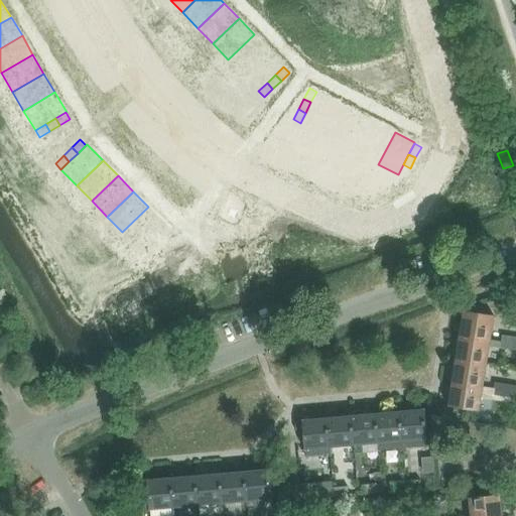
[(148,207),(122,232),(137,248),(163,222),(148,207)]
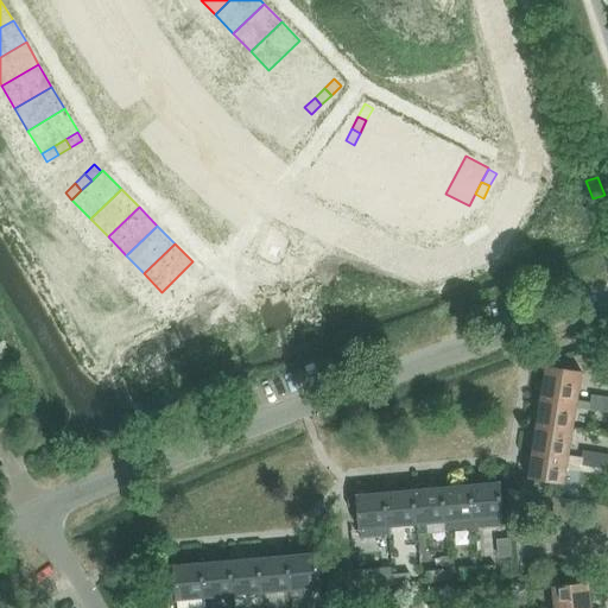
[(192,261),(162,292),(181,311),(190,302),(200,291),(210,282),(211,280),(192,261)]
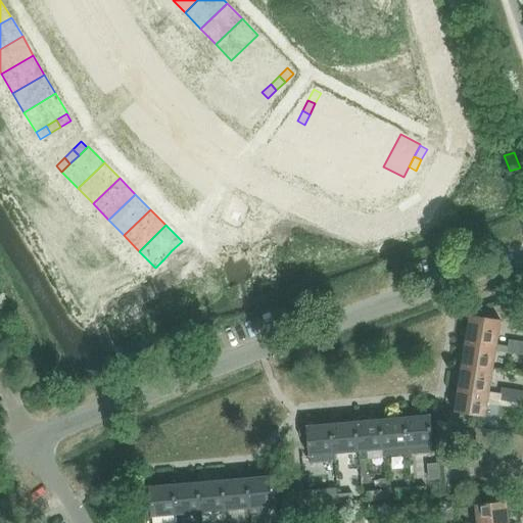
[(181,242),(172,250),(178,256),(186,248),(181,242)]
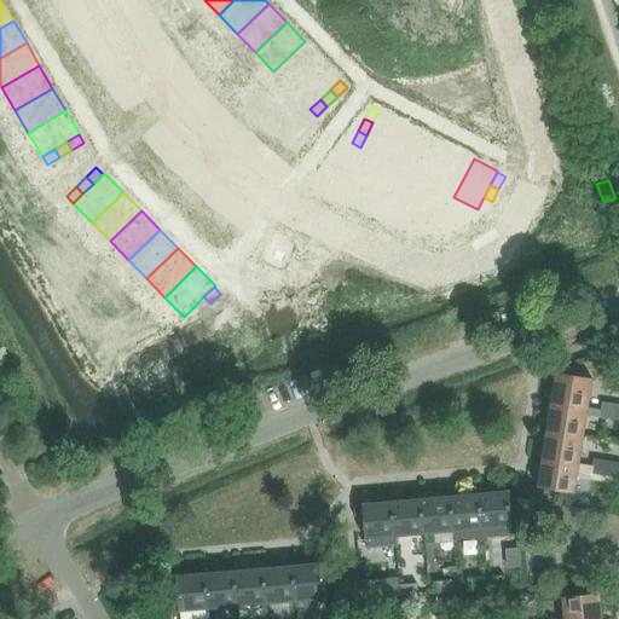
[(203,296),(194,307),(201,313),(210,304),(203,296)]
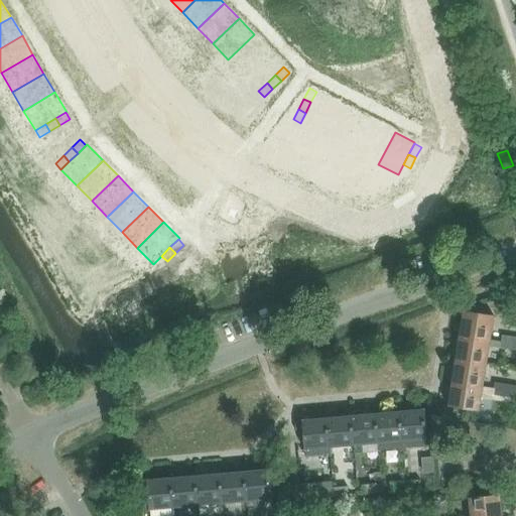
[(161,256),(153,264),(158,269),(167,261),(161,256)]
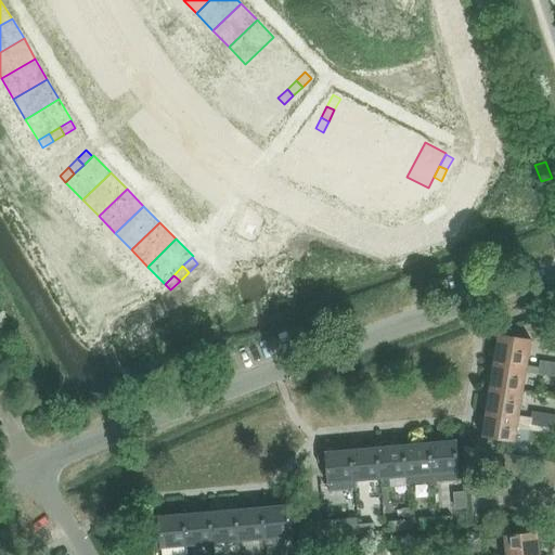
[(499,335),(494,361),(527,366),(531,340),(499,335)]
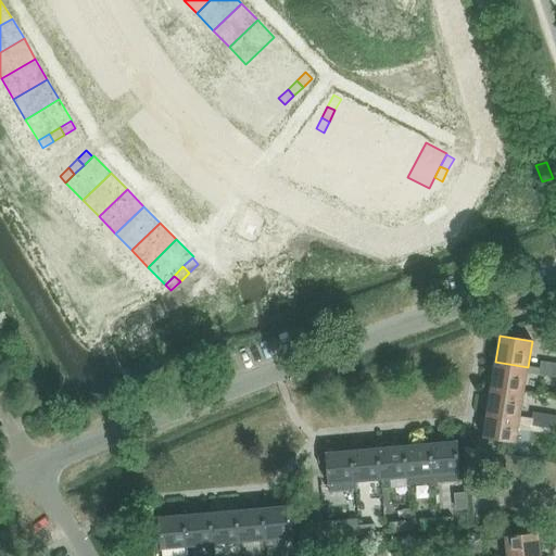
[(495,362),(491,387),(523,392),(526,380),(536,382),(539,376),(540,368),(528,367),(495,362)]
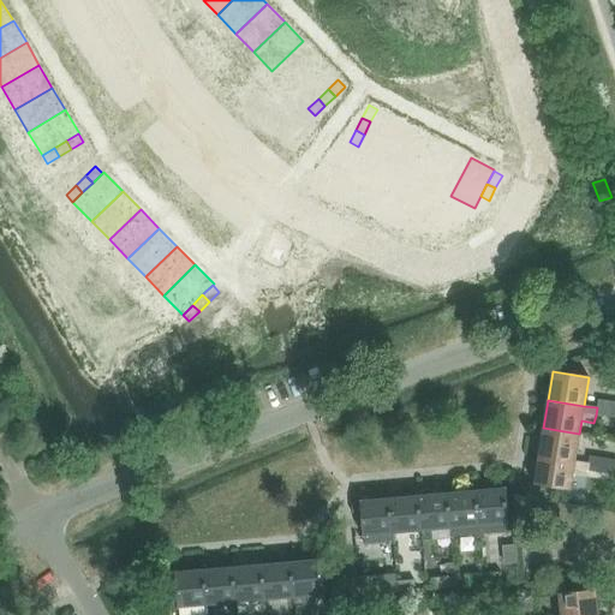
[(614,402),(598,400),(597,407),(614,410),(614,402)]
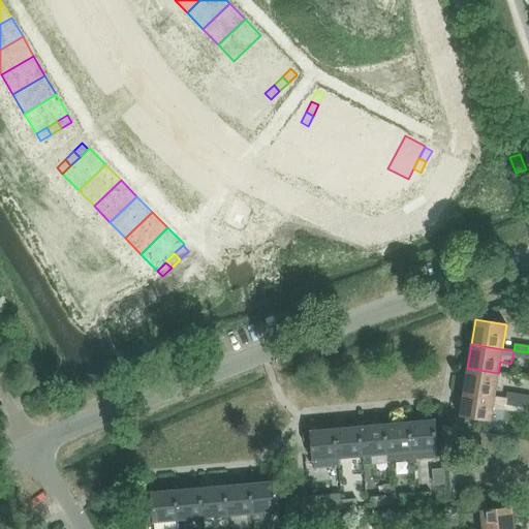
[(528,360),(528,352),(514,350),(512,358),(528,360)]
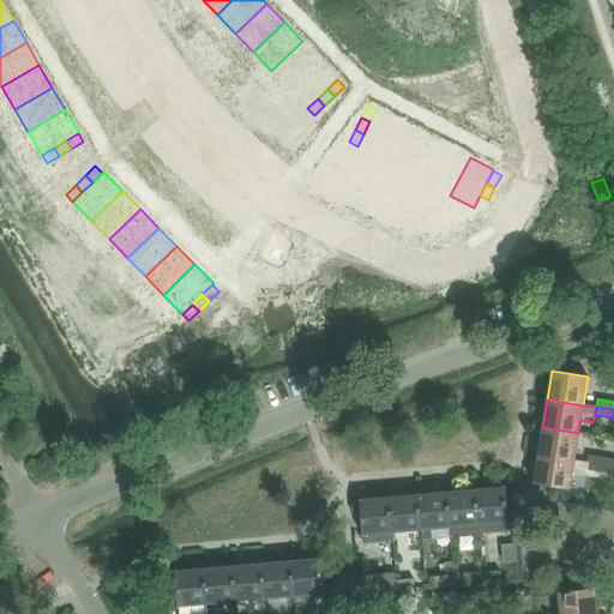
[(542,427),(539,456),(573,461),(578,433),(542,427)]
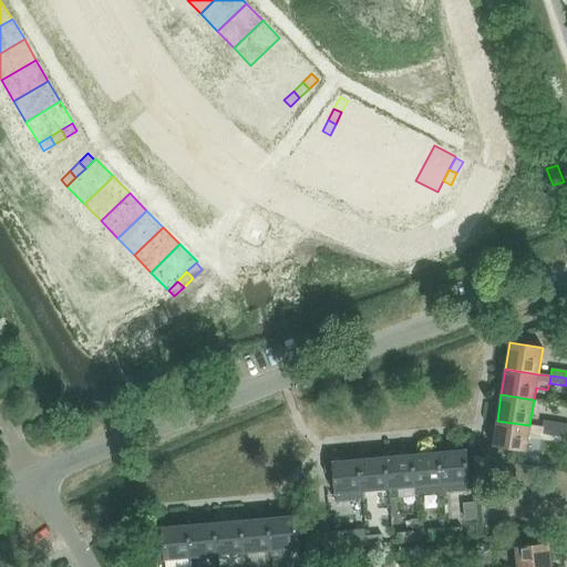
[(529,425),(497,421),(493,447),(526,452),(529,425)]
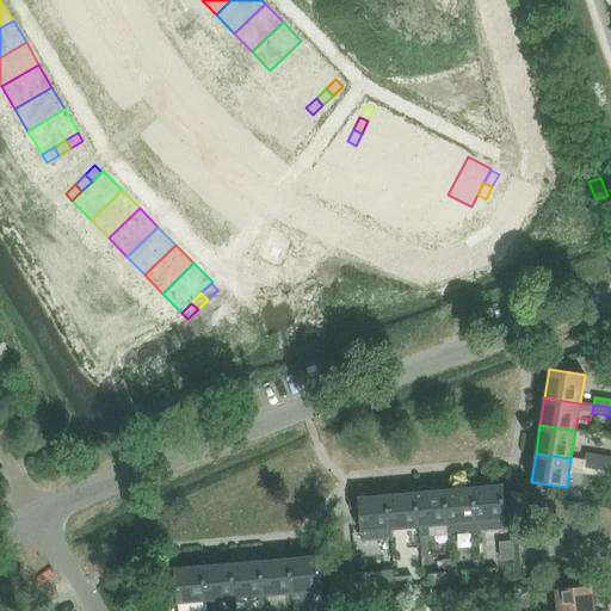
[(610,457),(585,454),(584,461),(610,464),(610,457)]
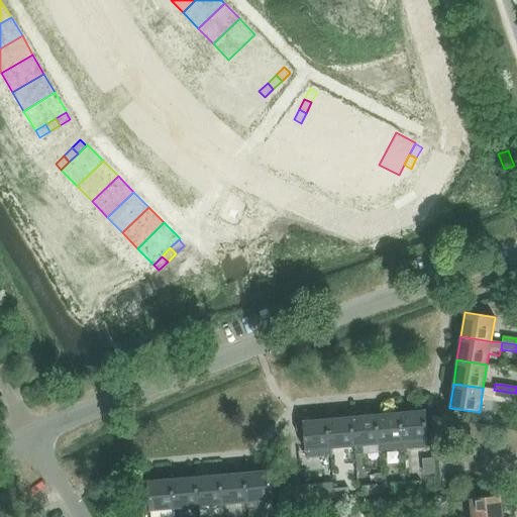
[(516,393),(494,390),(493,397),(516,400),(516,393)]
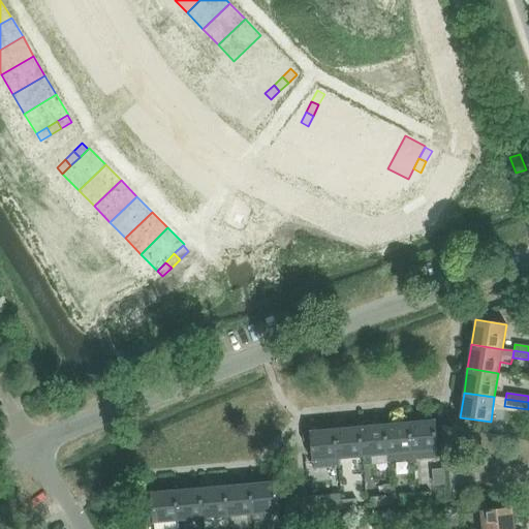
[(435,419),(409,422),(413,460),(438,457),(435,419)]
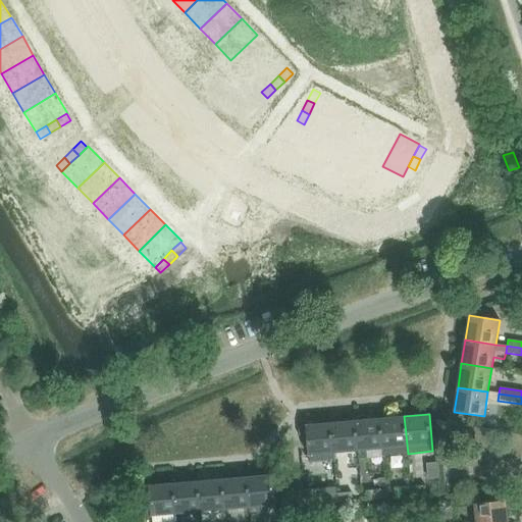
[(404,416),(379,418),(383,456),(408,454),(404,416)]
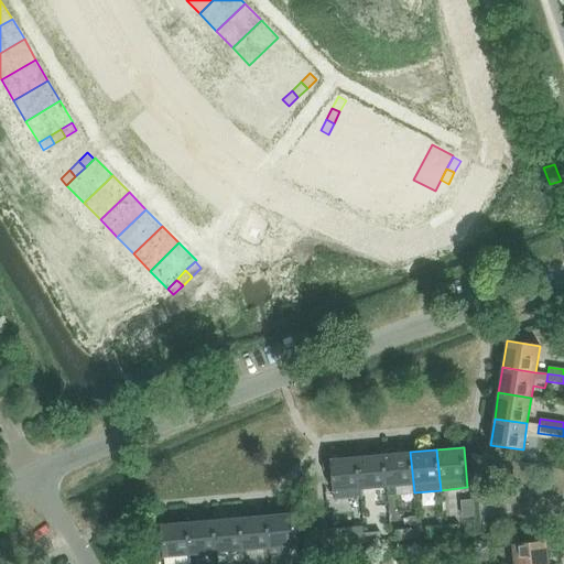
[(410,452),(383,454),(387,488),(386,488),(387,496),(397,495),(414,492),(410,452)]
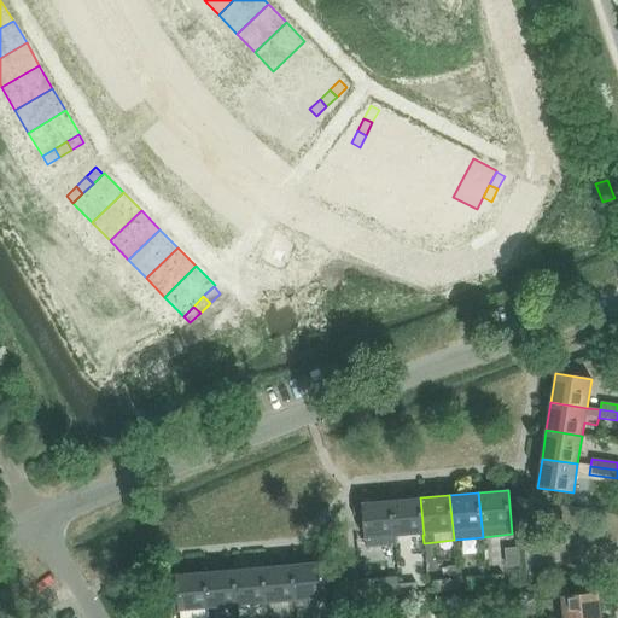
[(420,497),(391,501),(395,537),(423,535),(424,535),(420,497)]
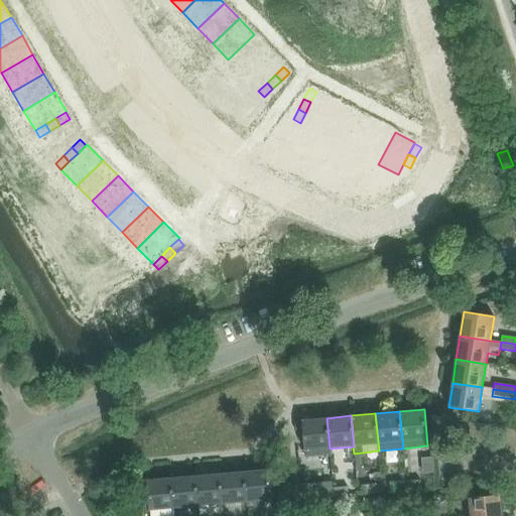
[(330,448),(327,418),(301,420),(305,458),(330,455),(330,448)]
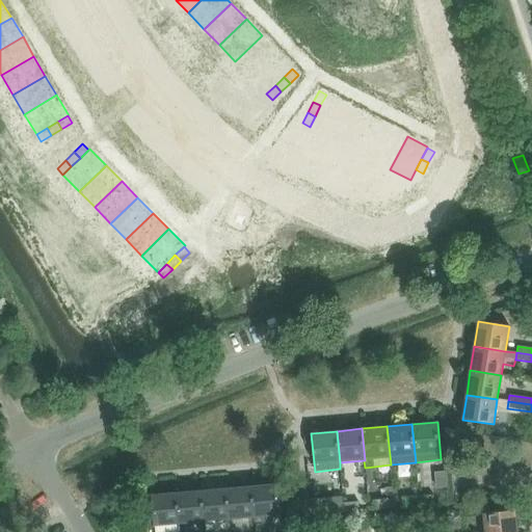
[(277,484),(251,486),(255,519),(281,515),(277,484)]
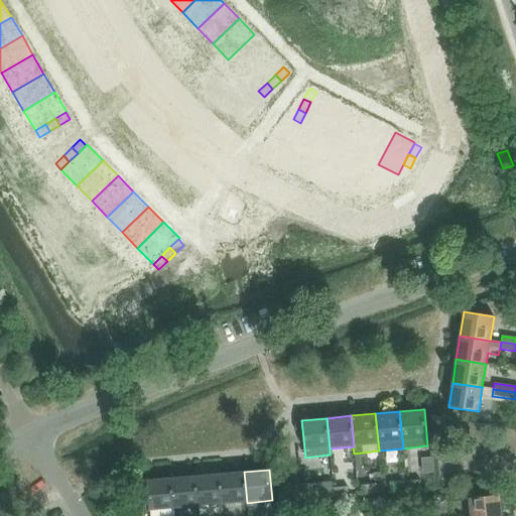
[(244,472),(220,474),(223,505),(247,503),(244,472)]
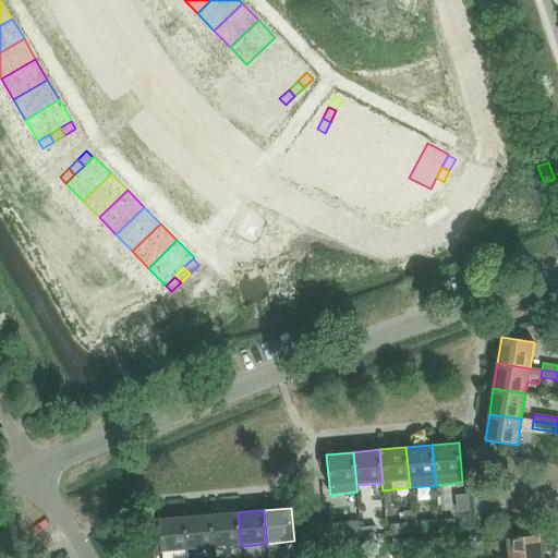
[(215,548),(214,548),(214,553),(241,550),(241,546),(238,512),(211,514),(215,548)]
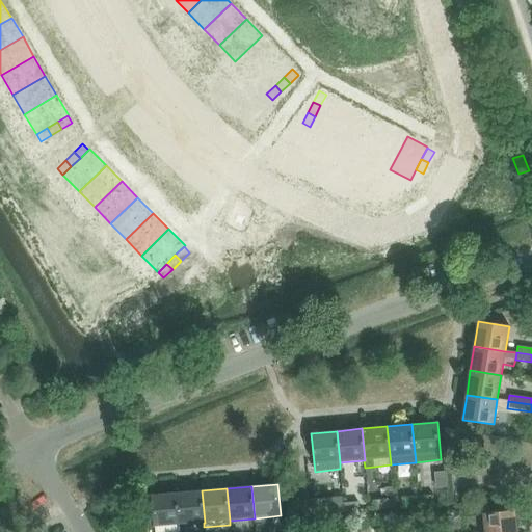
[(180,525),(204,523),(205,523),(202,490),(177,493),(180,525)]
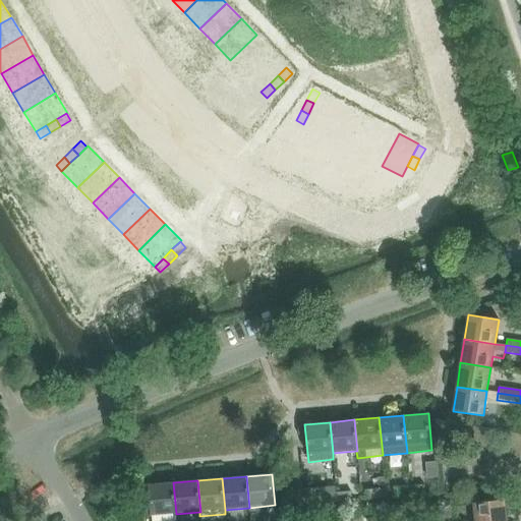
[(151,516),(176,514),(173,482),(148,484),(151,516)]
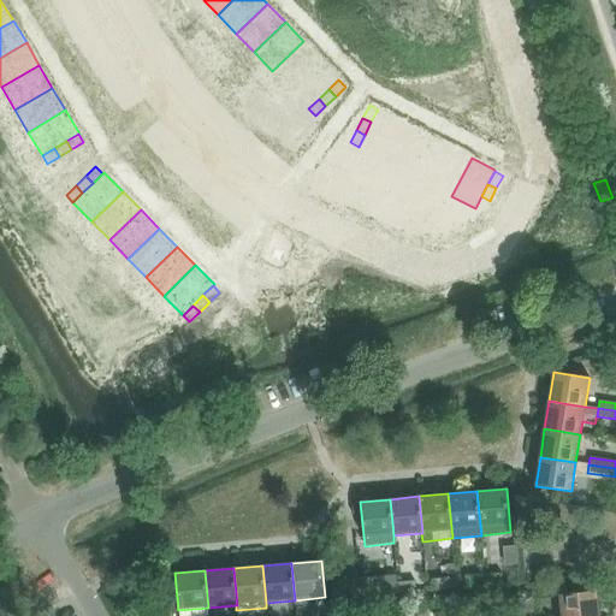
[(501,573),(484,575),(484,586),(502,585),(501,573)]
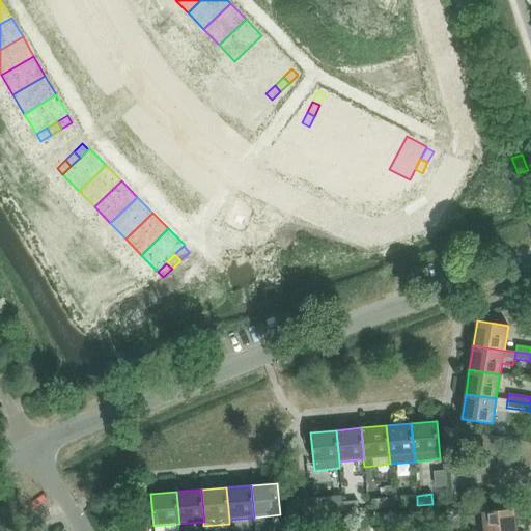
[(417,505),(417,496),(401,497),(402,506),(417,505)]
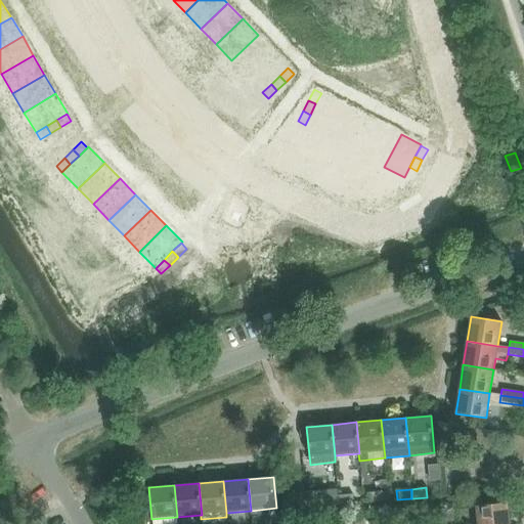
[(367,492),(367,503),(383,501),(382,491),(367,492)]
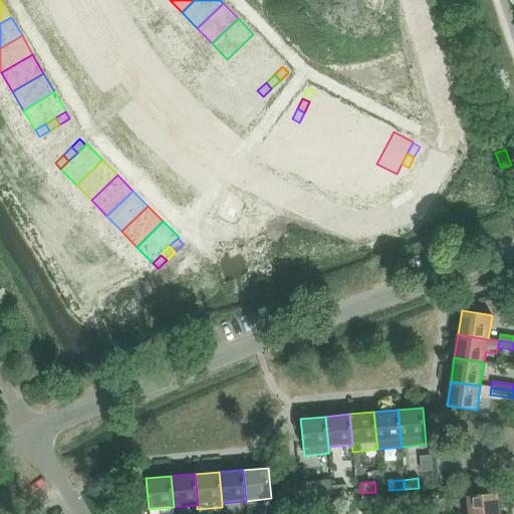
[(345,485),(331,486),(332,495),(346,494),(345,485)]
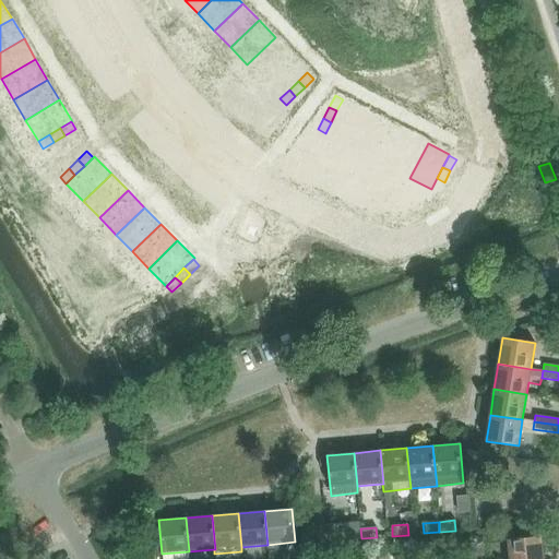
[(361,538),(360,528),(344,530),(345,540),(361,538)]
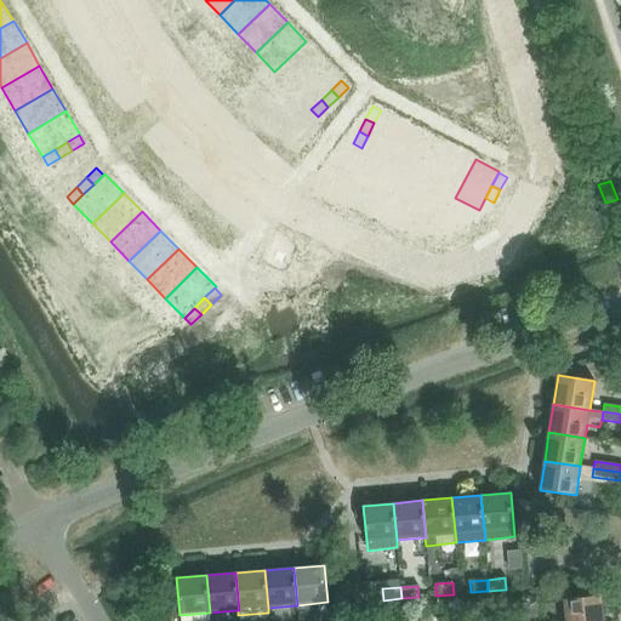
[(564,599),(567,620),(603,620),(600,596),(564,599)]
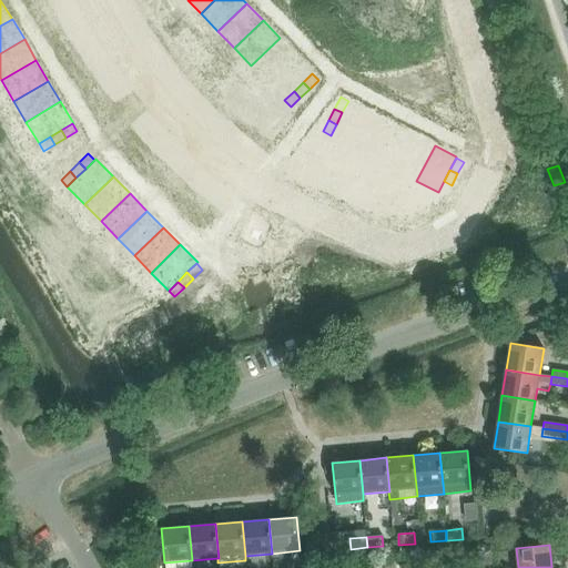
[(476,553),(478,567),(492,565),(490,550),(476,553)]
